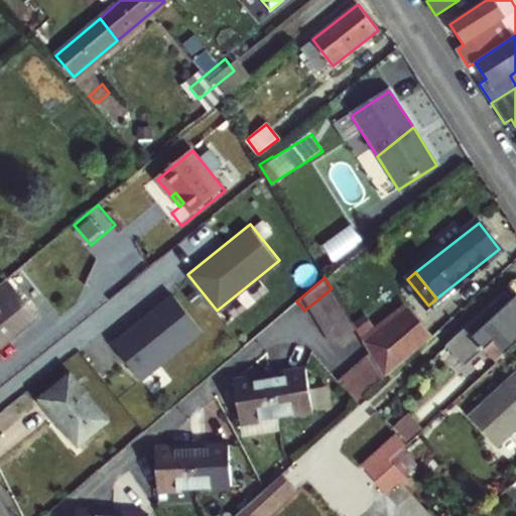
[(7,279),(0,284),(0,350),(38,317),(7,279)]
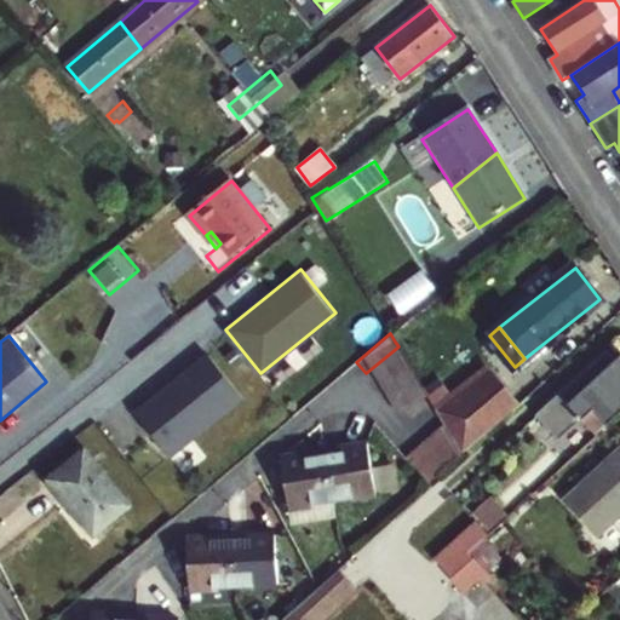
[(464,343),(420,383),(422,386),(446,426),(463,455),(486,435),(520,405),(489,372),(464,343)]
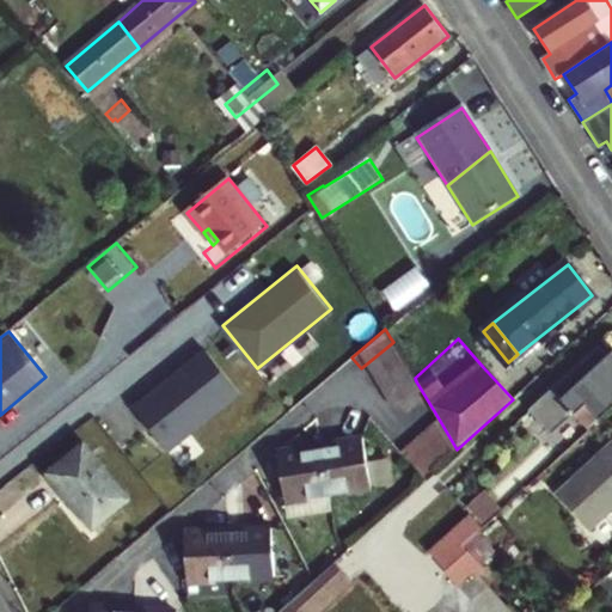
[(393,342),(361,368),(369,378),(399,353),(398,352),(393,342)]
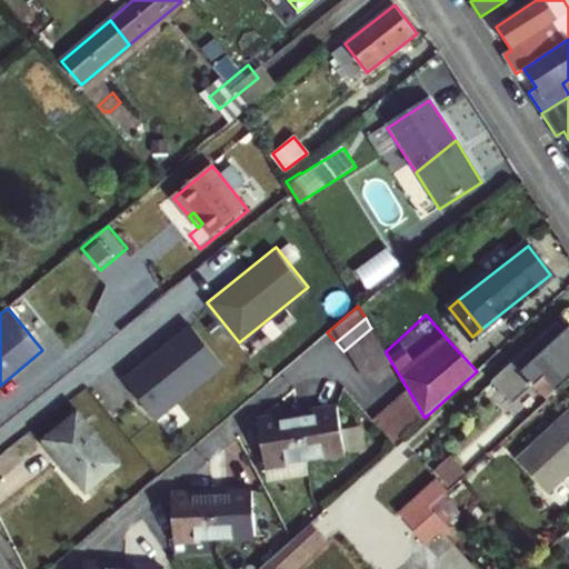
[(546,400),(568,379),(568,326),(565,330),(556,321),(490,382),(511,405),(532,386),(546,400)]
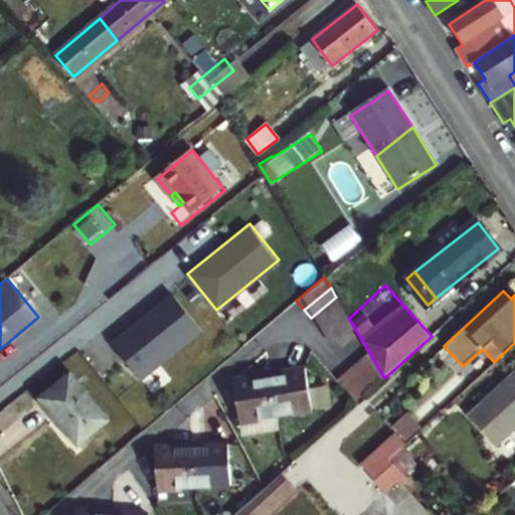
[(111,342),(141,378),(201,327),(172,292),(111,342)]
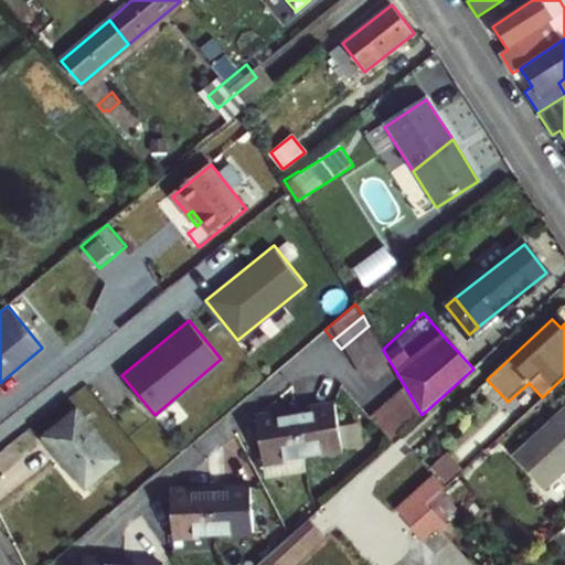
[(341,349),(351,361),(376,339),(369,326),(341,349)]
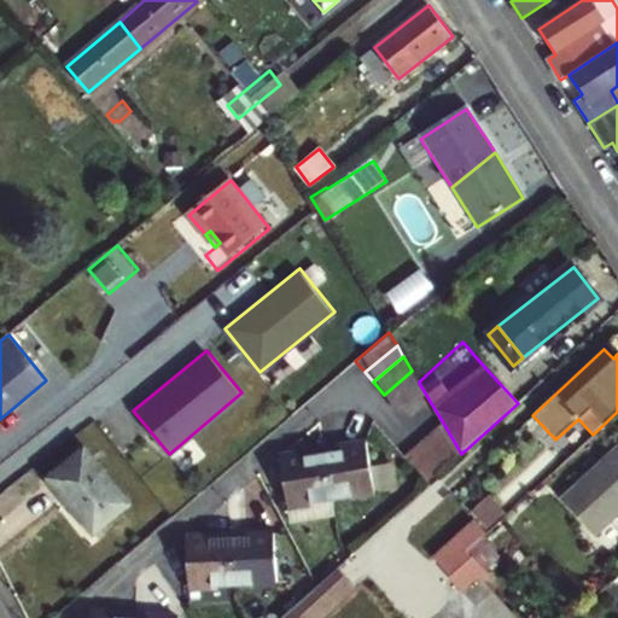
[(412,371),(384,395),(394,407),(420,385),(419,382),(412,371)]
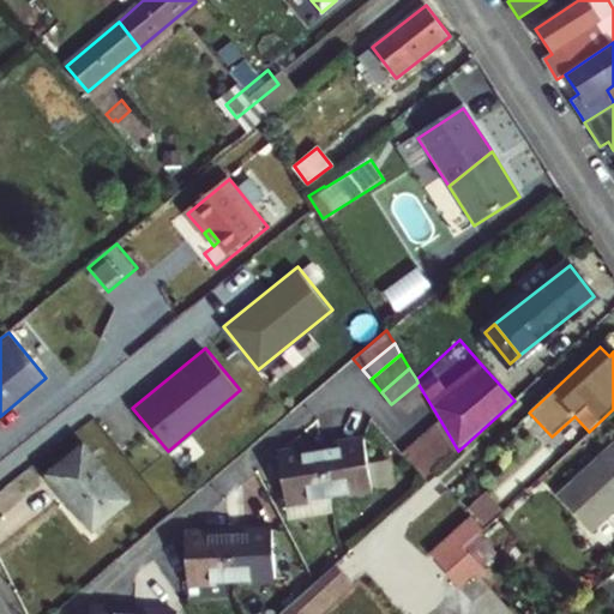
[(441,422),(421,440),(443,465),(458,451),(441,422)]
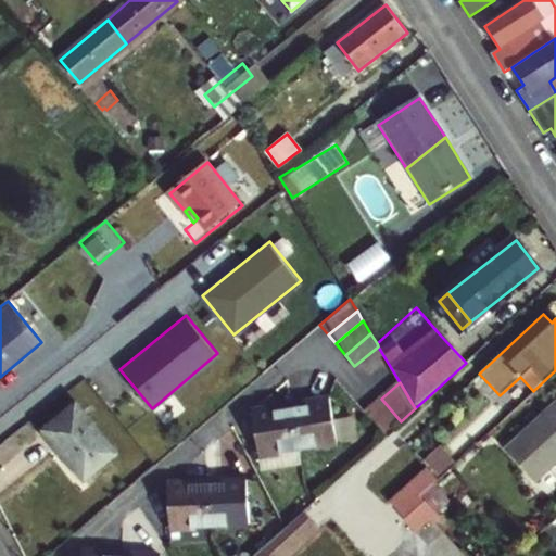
[(401,421),(381,399),(363,415),(382,438),(390,432),(401,421)]
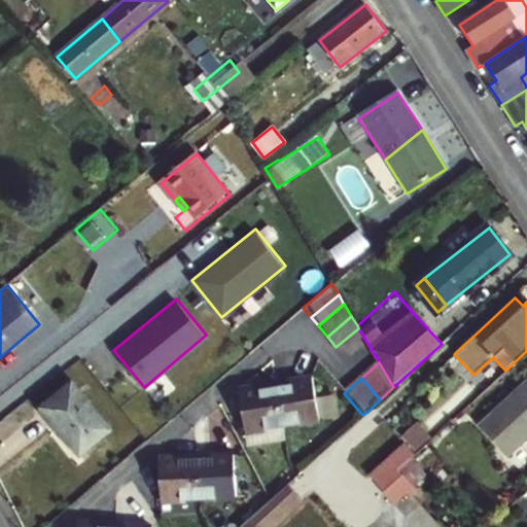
[(308,379),(272,385),(278,425),(314,420),(308,379)]
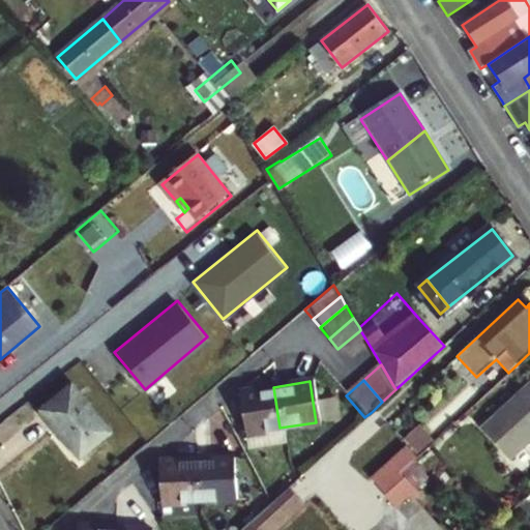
[(111,430),(72,382),(40,407),(80,454),(111,430)]
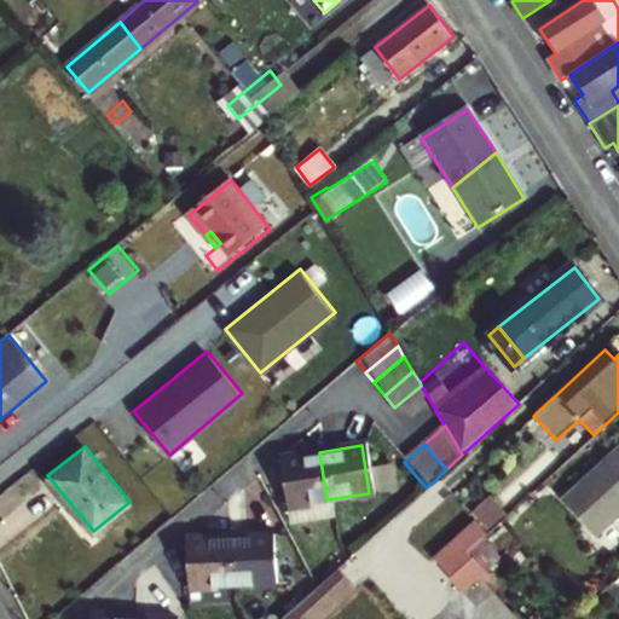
[(618,446),(561,499),(596,538),(618,518),(618,446)]
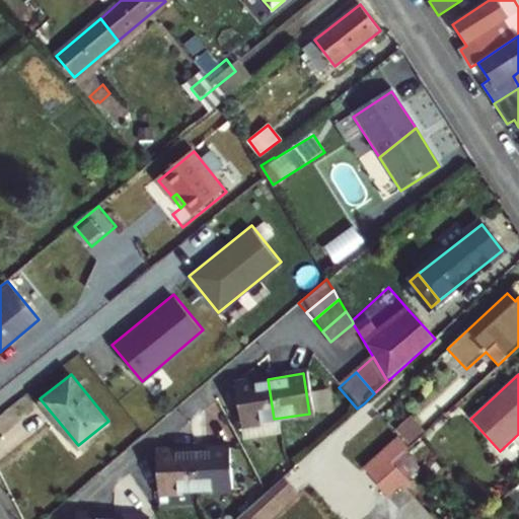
[(274,419),(268,379),(231,385),(237,425),(274,419)]
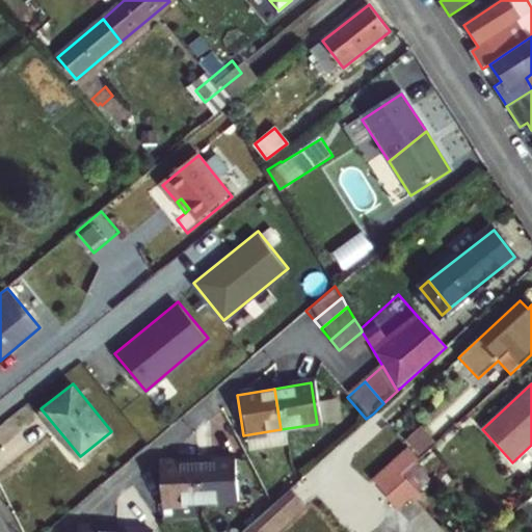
[(314,402),(317,422),(338,419),(335,399),(314,402)]
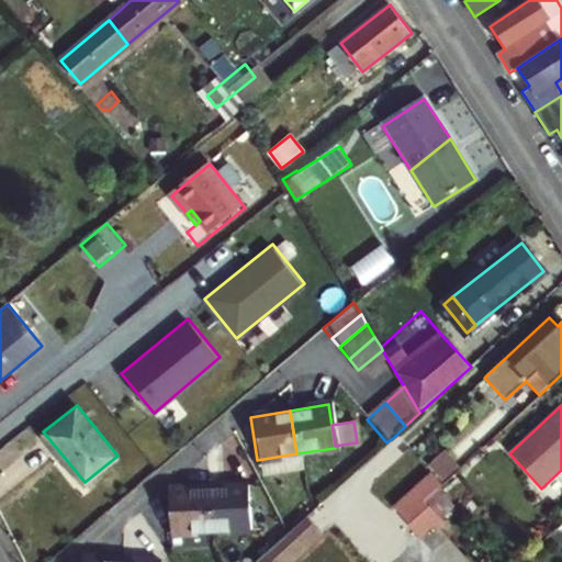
[(0,460),(2,465),(37,449),(30,433),(0,447),(0,460)]
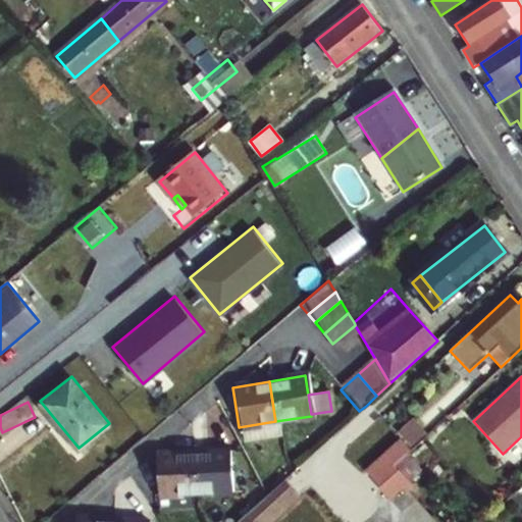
[(414,415),(399,430),(414,446),(429,429),(414,415)]
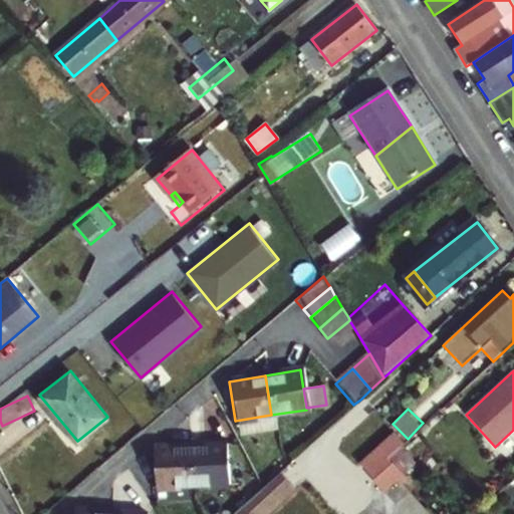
[(391,435),(356,466),(369,481),(367,483),(378,494),(405,471),(392,456),(402,448),(391,435)]
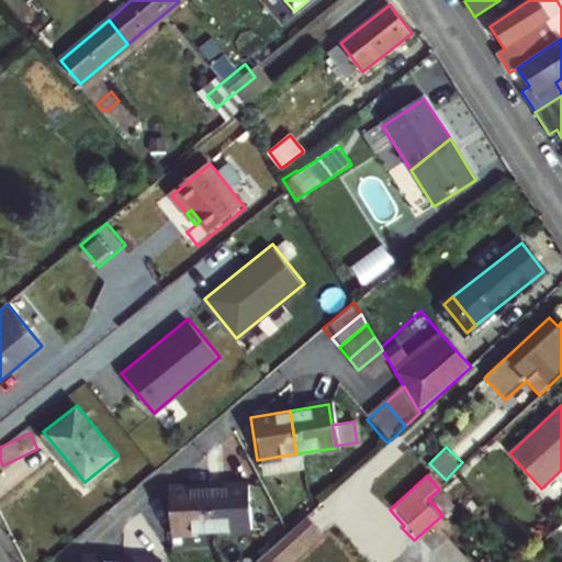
[(246,485),(205,487),(209,530),(247,528),(246,485)]
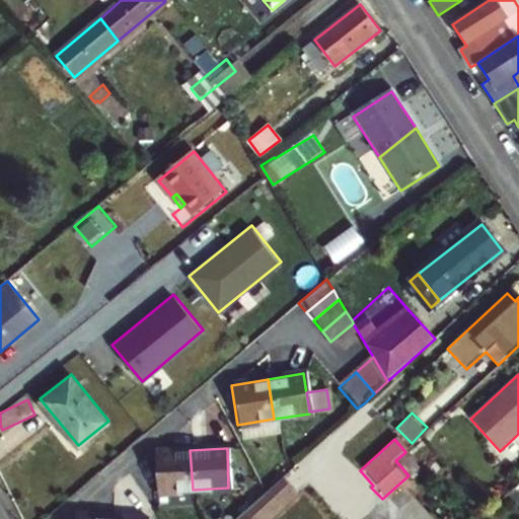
[(155,491),(193,490),(190,450),(153,451),(155,491)]
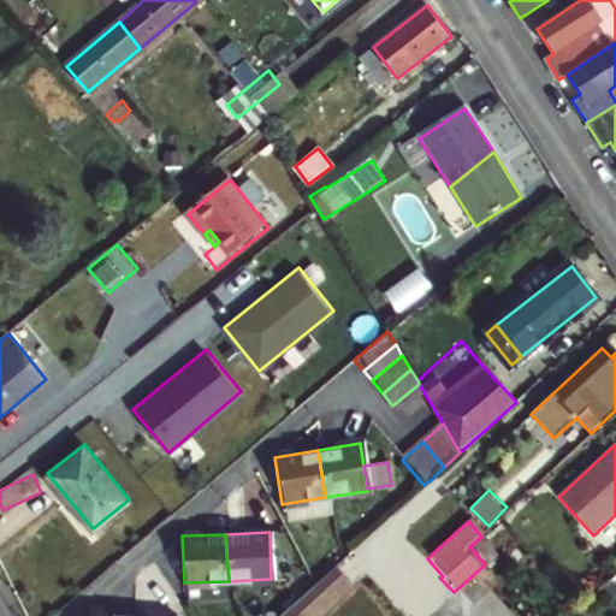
[(311,615),(348,581),(335,567),(280,615),(311,615)]
